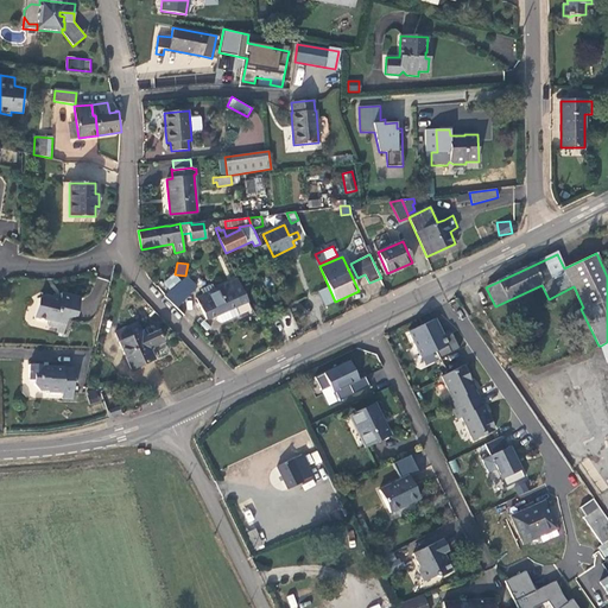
[(184,279),(164,296),(177,309),(192,291),(184,279)]
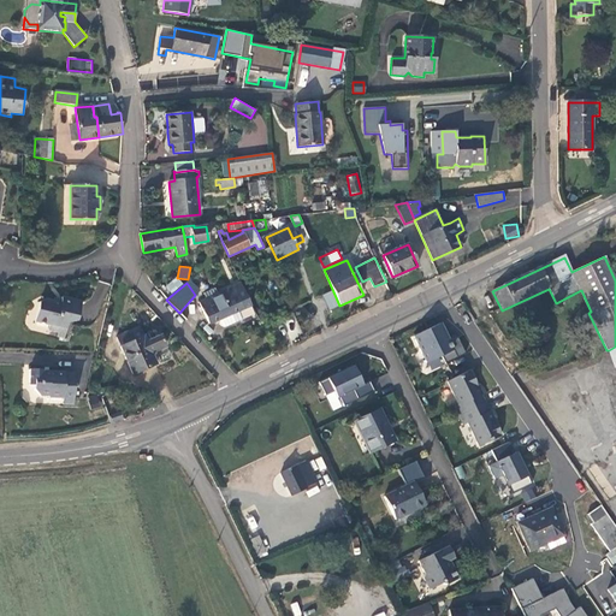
[(242,308),(232,288),(218,295),(215,289),(207,292),(209,298),(199,303),(208,324),(219,319),(221,325),(225,327),(242,319),(238,311),(242,308)]
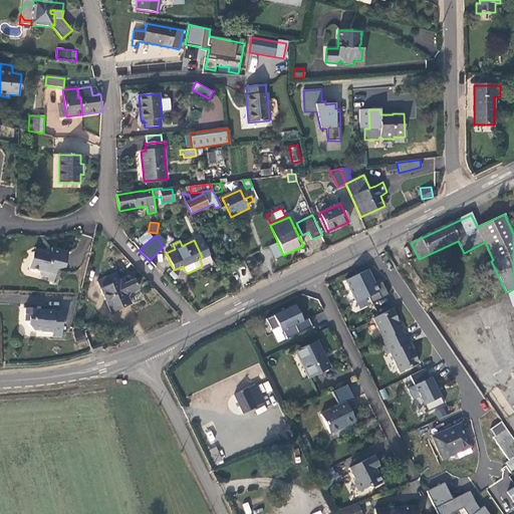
[(33,252),(29,268),(41,271),(40,275),(48,277),(54,279),(57,267),(63,268),(67,251),(51,247),(50,252),(37,249),(33,252)]
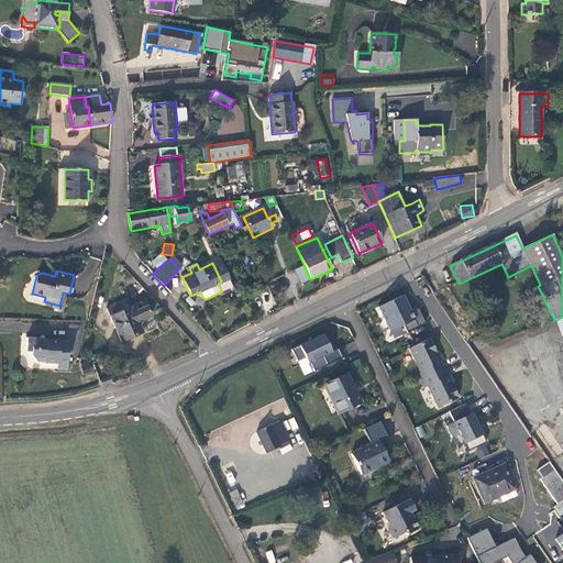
[(393,333),(405,327),(407,328),(409,333),(428,324),(420,309),(414,313),(405,296),(381,308),(393,333)]
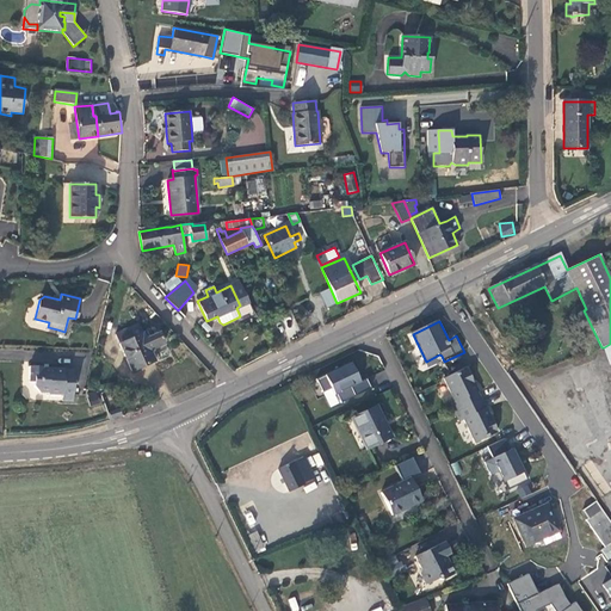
[(119,344),(133,371),(154,360),(149,350),(164,344),(159,333),(146,339),(143,333),(139,323),(116,334),(119,344)]
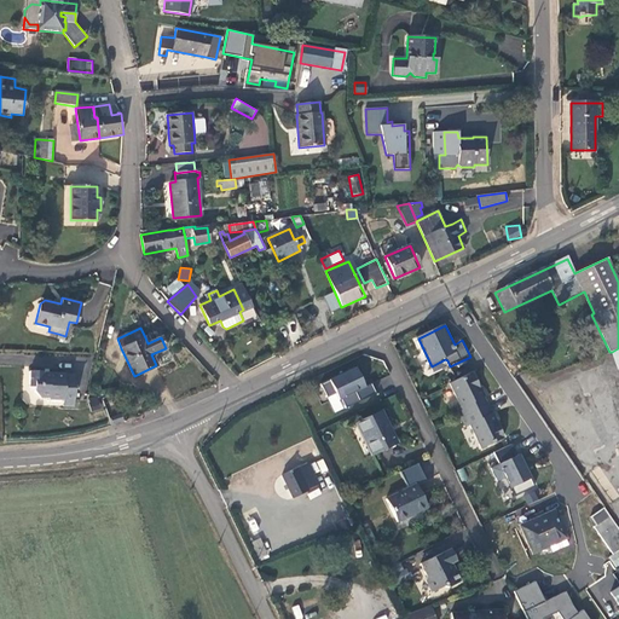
[(322,382),(333,412),(377,394),(372,382),(366,385),(359,368),(322,382)]
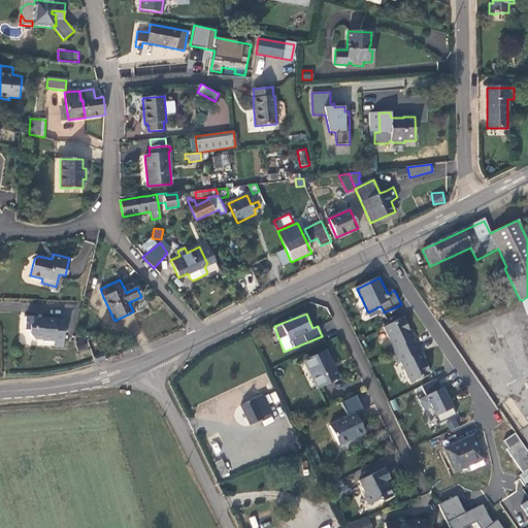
[(63,347),(64,321),(56,321),(56,320),(37,319),(38,317),(26,317),(25,331),(30,331),(29,334),(35,339),(42,340),(54,341),(54,347),(63,347)]
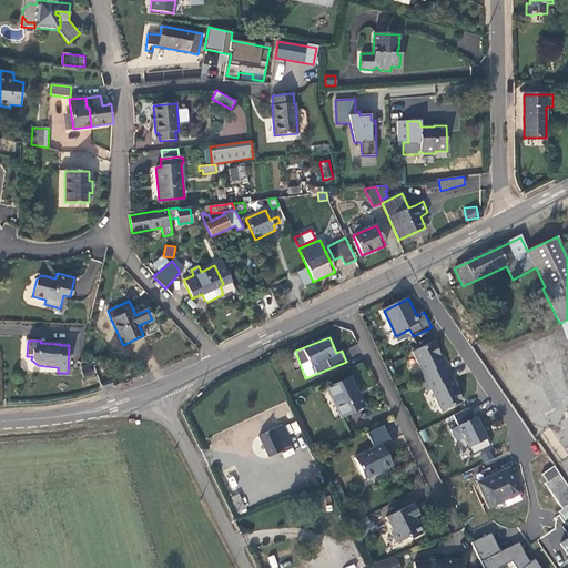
[(436,344),(416,354),(426,375),(423,377),(430,394),(435,393),(445,414),(465,404),(463,399),(458,391),(459,389),(456,381),(454,382),(447,366),(448,366),(444,357),(443,357),(436,344)]
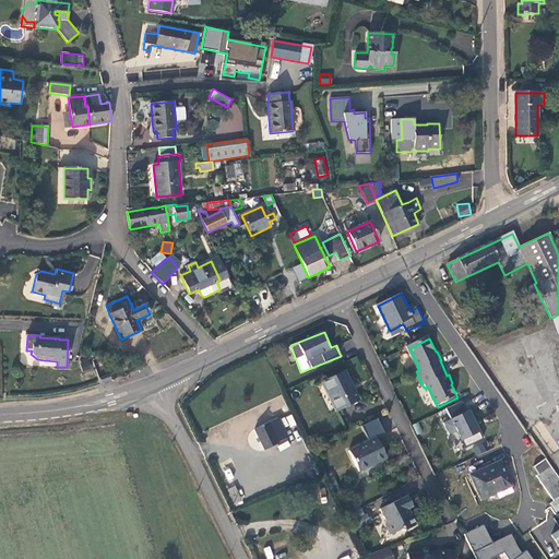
[(92,370),(92,360),(82,360),(83,370),(92,370)]
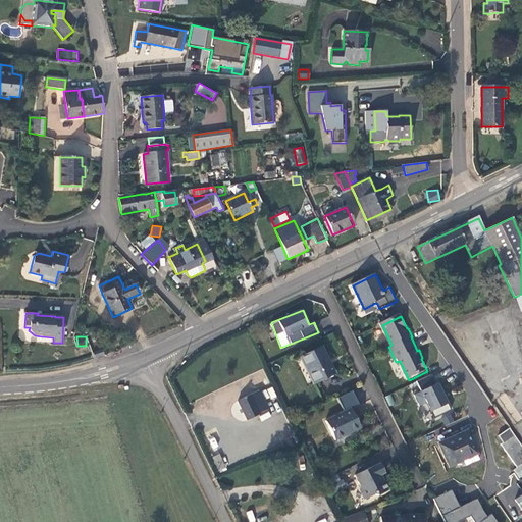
[(322,346),(303,355),(310,370),(307,371),(313,384),(335,374),(322,346)]
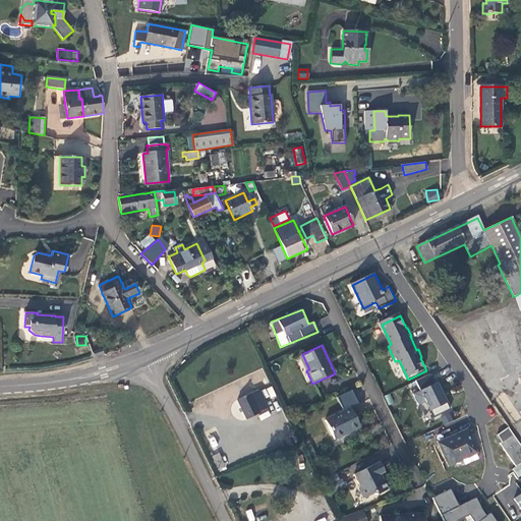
[(93,351),(95,357),(104,354),(102,348),(93,351)]
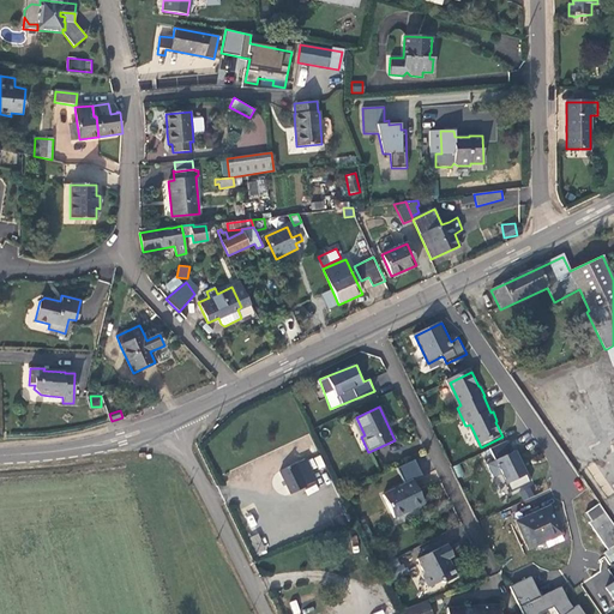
[(353,419),(361,437),(365,435),(356,417),(353,419)]
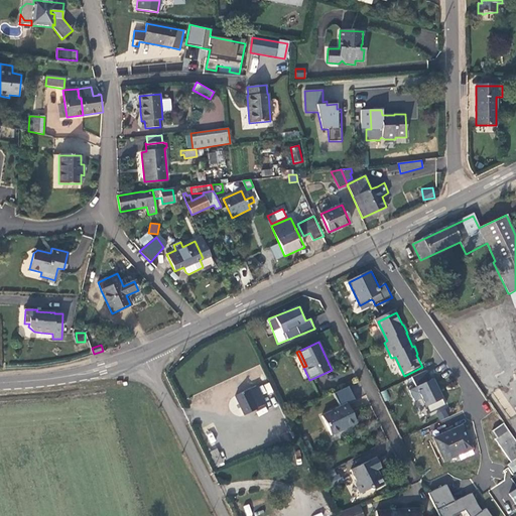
[(431,381),(426,372),(412,379),(416,388),(409,392),(415,403),(421,400),(429,415),(445,407),(433,381),(431,381)]
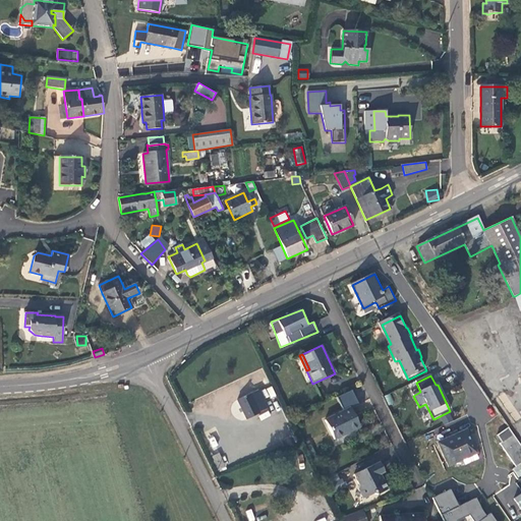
[(343,411),(349,408),(350,410),(358,406),(352,392),(337,399),(343,411)]
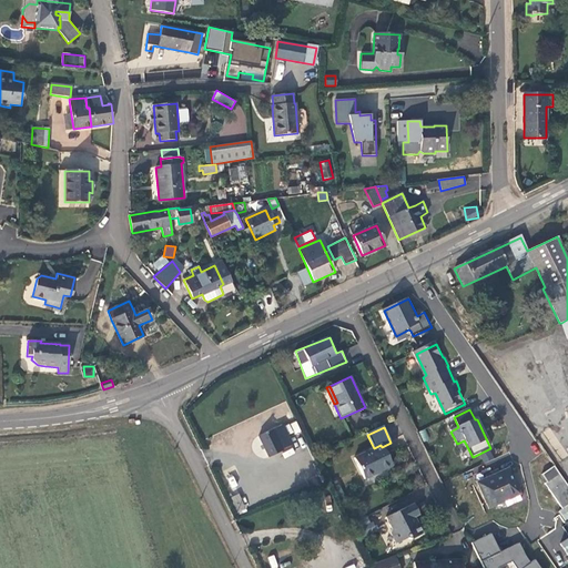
[(272,429),(259,436),(267,456),(282,450),(272,429)]
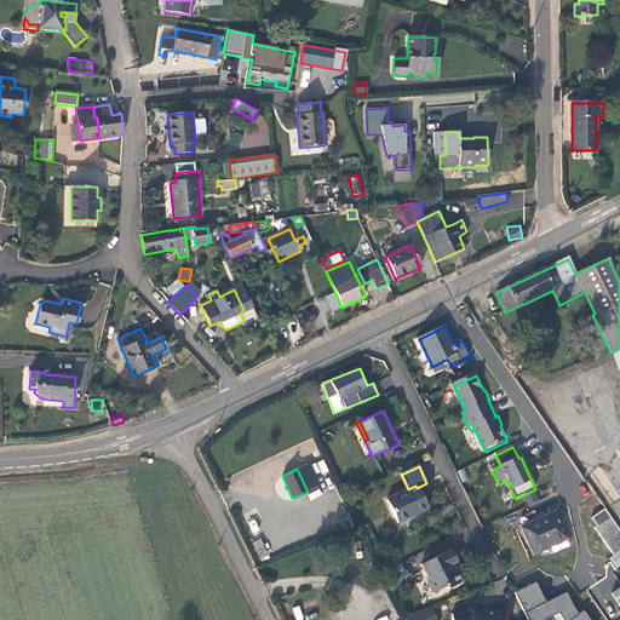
[(408,489),(385,499),(396,526),(428,511),(417,488),(415,486),(408,489)]
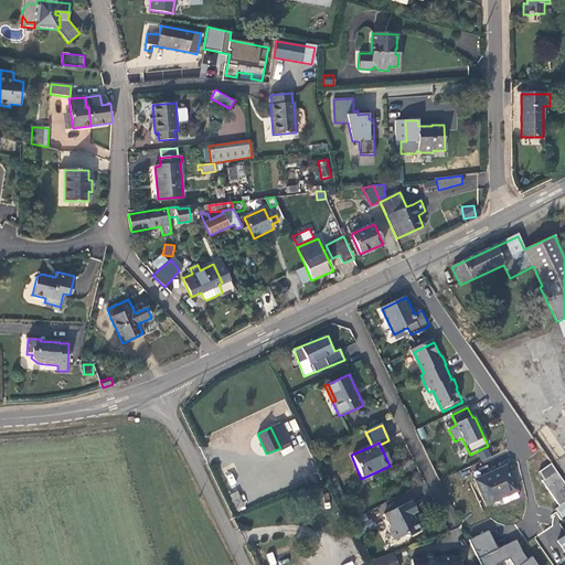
[(539,470),(544,478),(541,481),(557,504),(564,499),(564,482),(551,461),(539,470)]
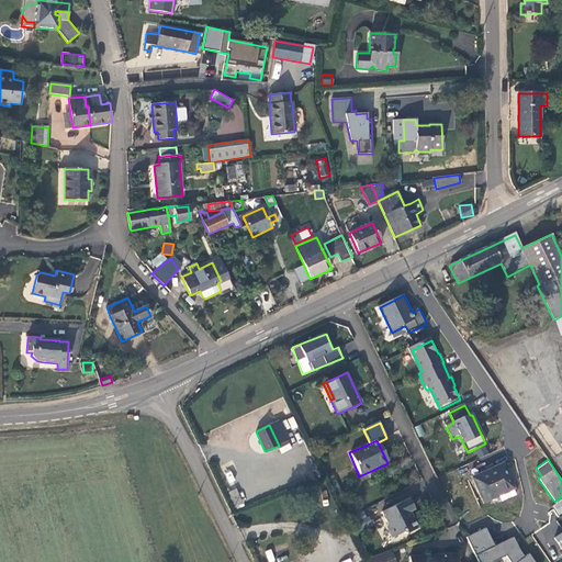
[(474,480),(485,504),(512,492),(499,467),(474,480)]
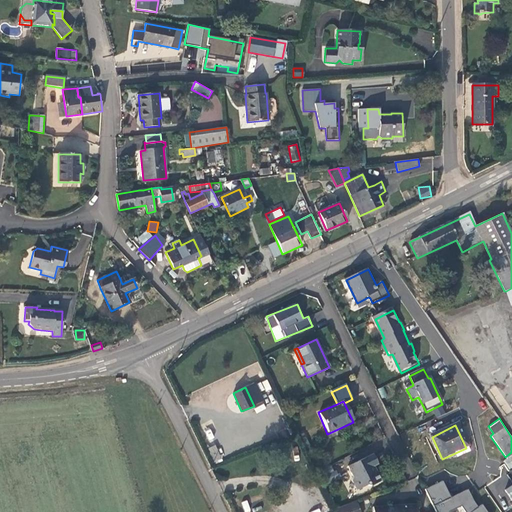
[(313,464),(317,462),(305,438),(301,440),(313,464)]
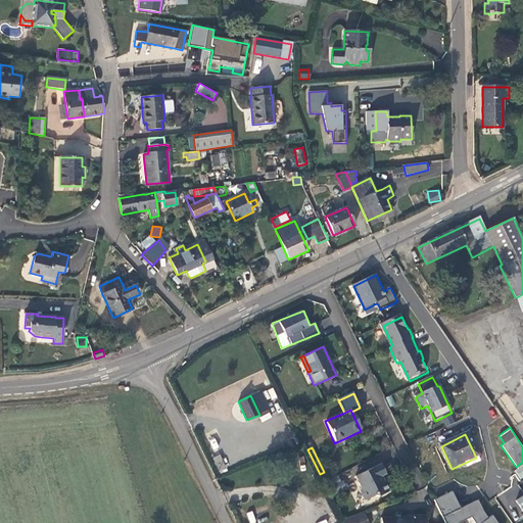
[(220,456),(214,458),(218,471),(225,469),(220,456)]
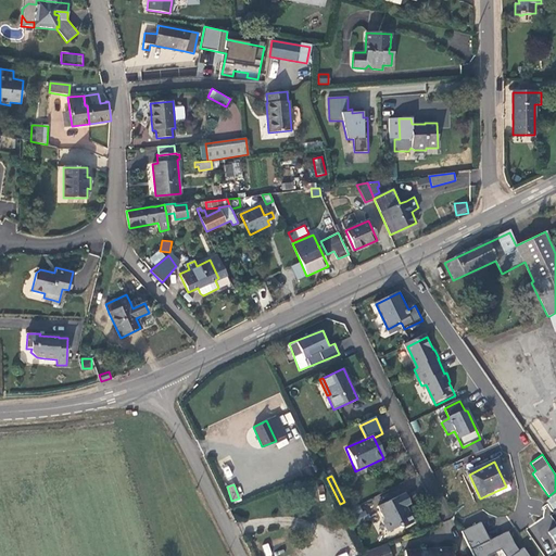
[(378,505),(382,516),(381,520),(386,531),(396,527),(401,528),(412,523),(405,506),(409,505),(405,493),(378,505)]
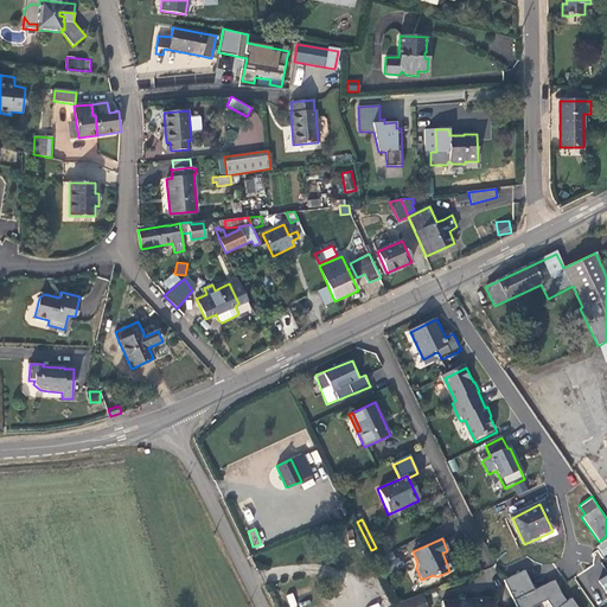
[(525,570),(504,580),(517,606),(532,606),(547,600),(551,606),(577,606),(572,599),(567,602),(562,594),(555,580),(535,590),(525,570)]
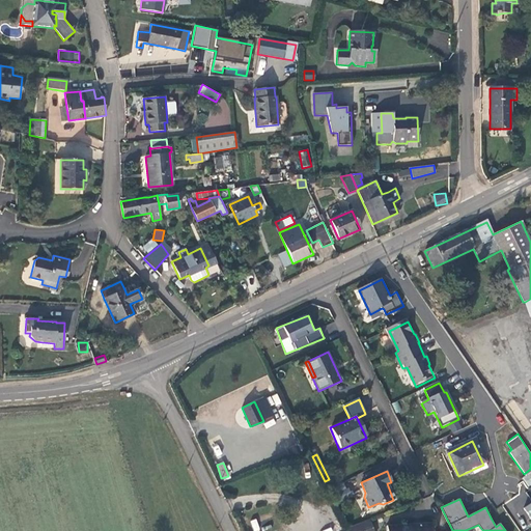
[(371,530),(366,520),(345,526),(347,530),(371,530)]
